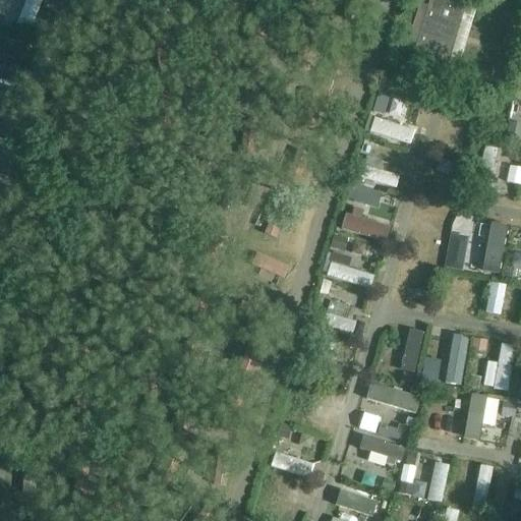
[(25,0),(19,22),(33,26),(40,0),(25,0)]
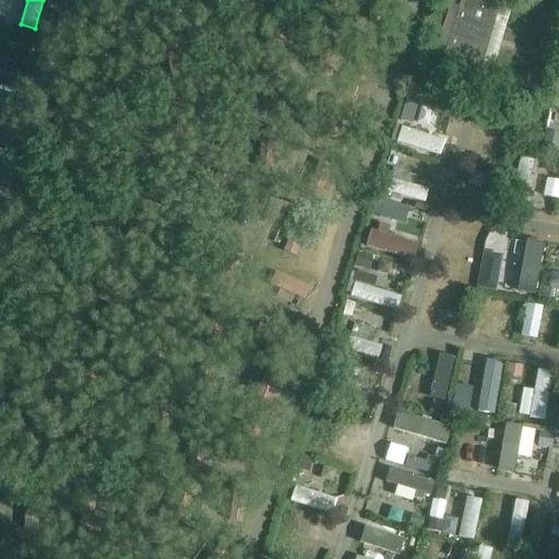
[(461,0),(443,61),(478,72),(497,8),(472,0),(461,0)]
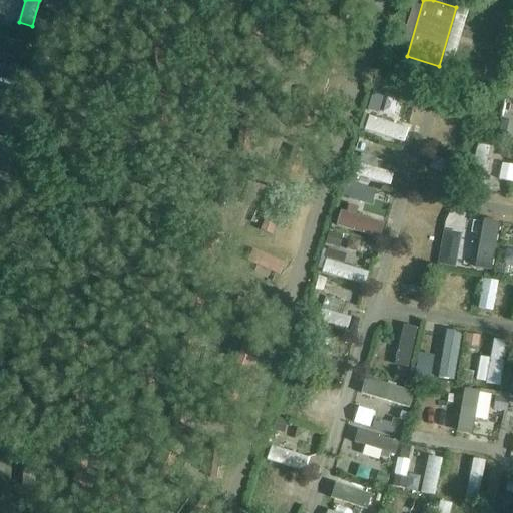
[(502,135),(512,134),(512,114),(503,114),(502,135)]
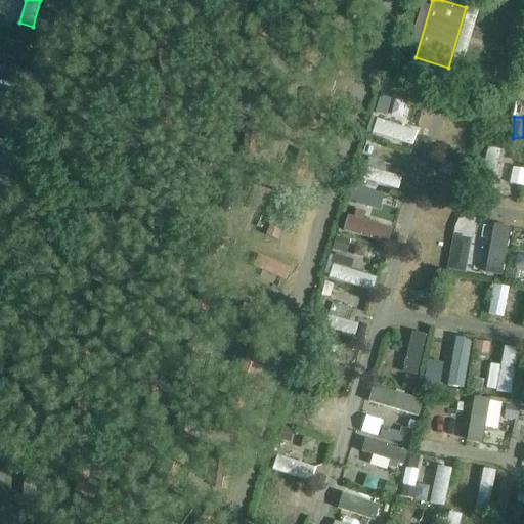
[(498,163),(499,144),(486,143),(484,172),(493,173),(492,189),(516,191),(517,164),(498,163)]
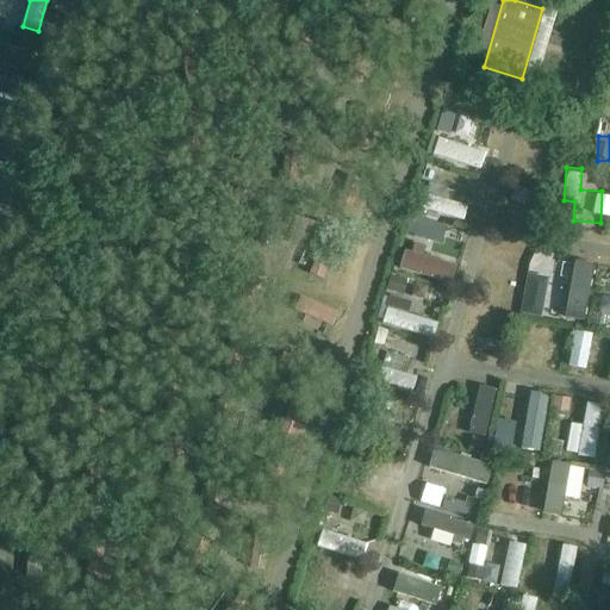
[(430,181),(422,206),(465,218),(468,204),(442,195),(446,186),(430,181)]
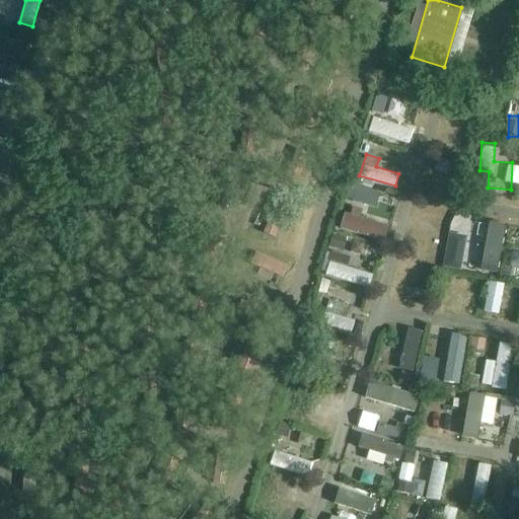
[(355,184),(353,200),(375,203),(377,188),(355,184)]
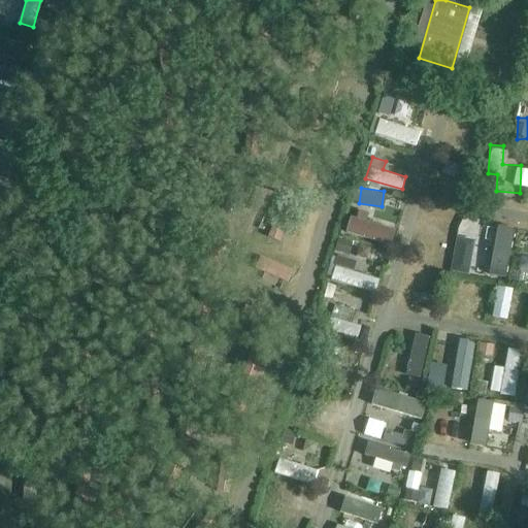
[(394,243),(397,226),(350,216),(347,233),(394,243)]
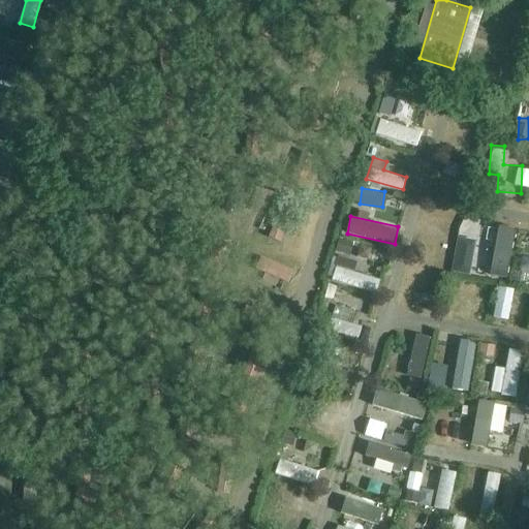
[(494,255),(508,257),(512,224),(498,223),(494,255)]
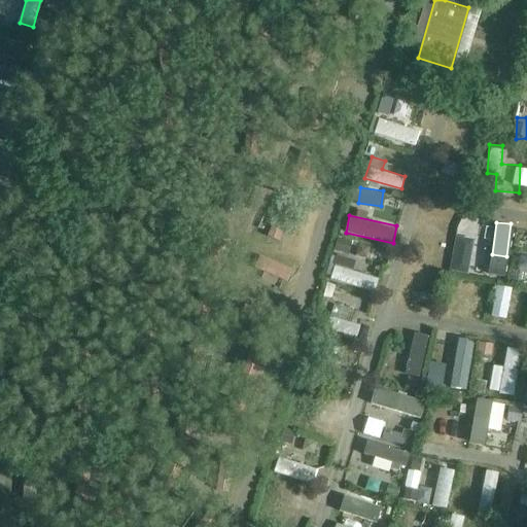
[(452,251),(473,255),(478,236),(456,232),(452,251)]
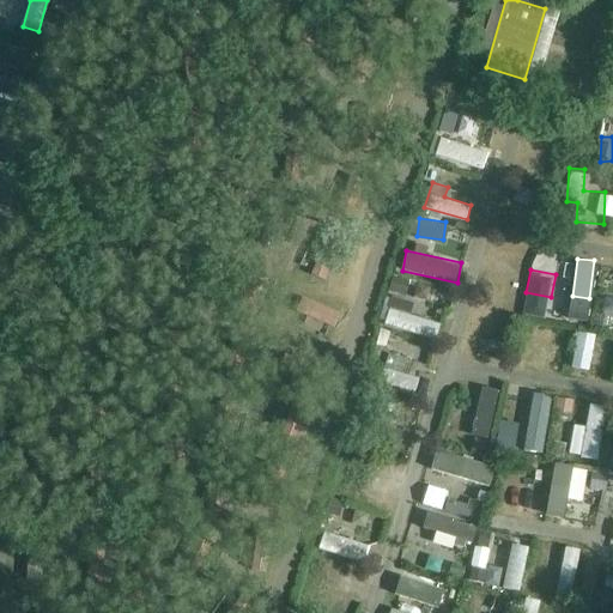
[(405,311),(413,283),(396,278),(384,325),(434,337),(438,320),(405,311)]
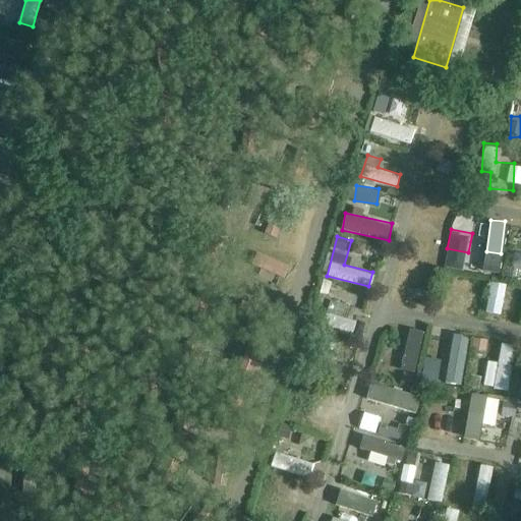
[(285,276),(289,261),(256,252),(252,268),(285,276)]
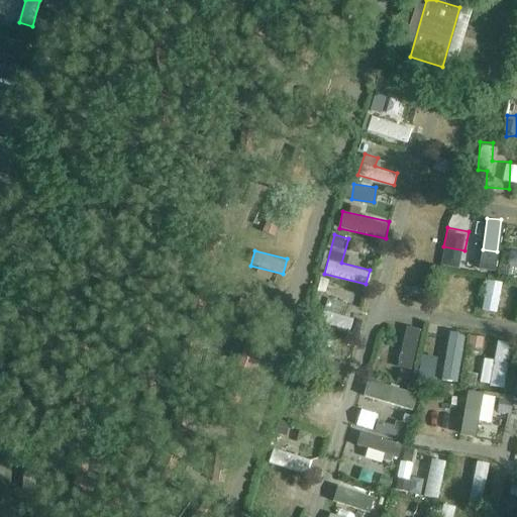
[(445,251),(444,266),(460,266),(460,251),(445,251)]
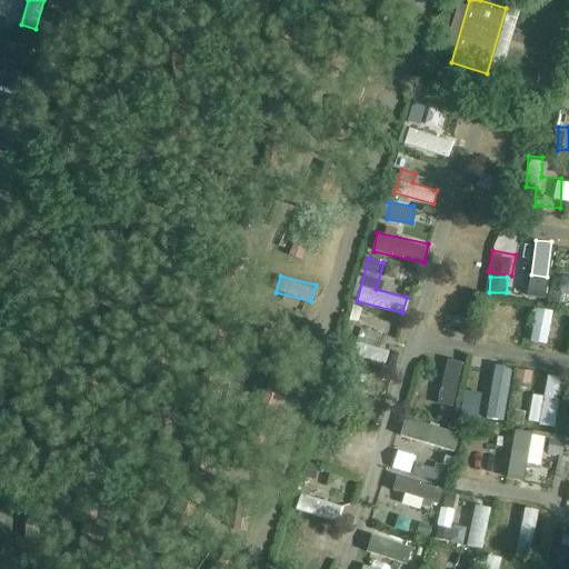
[(532,340),(550,341),(552,312),(533,311),(532,340)]
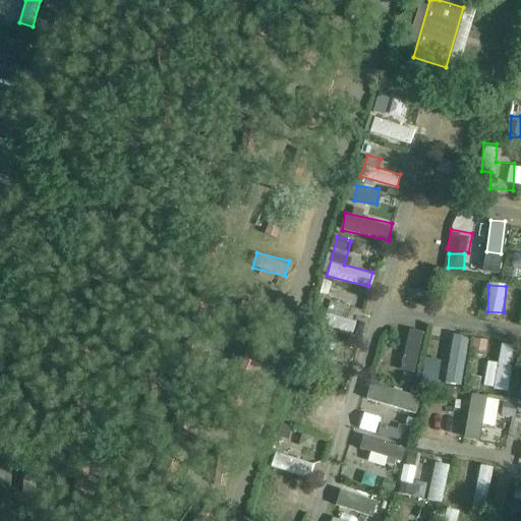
[(353,333),(357,320),(344,315),(347,303),(331,298),(324,324),(353,333)]
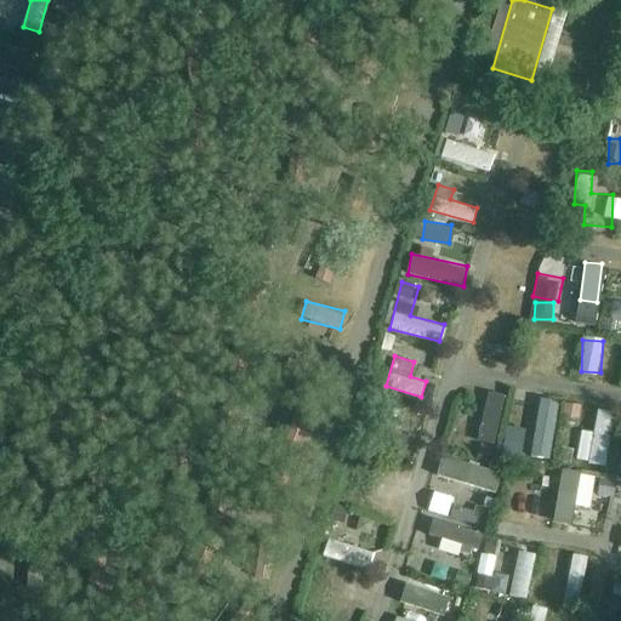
[(496,421),(505,392),(488,387),(480,417),(496,421)]
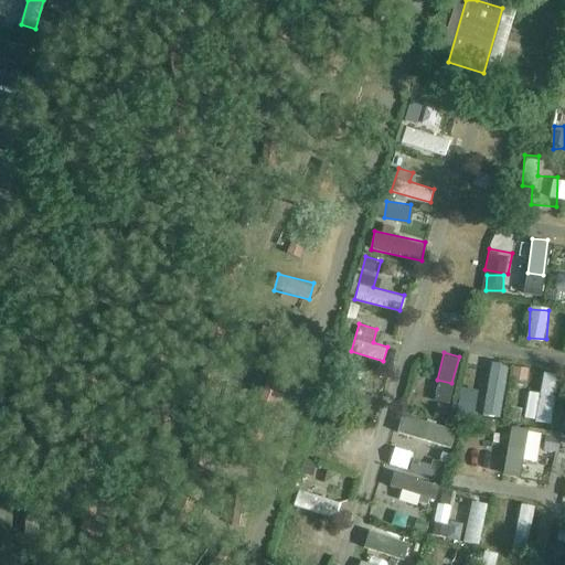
[(503,414),(508,360),(491,359),(487,413),(503,414)]
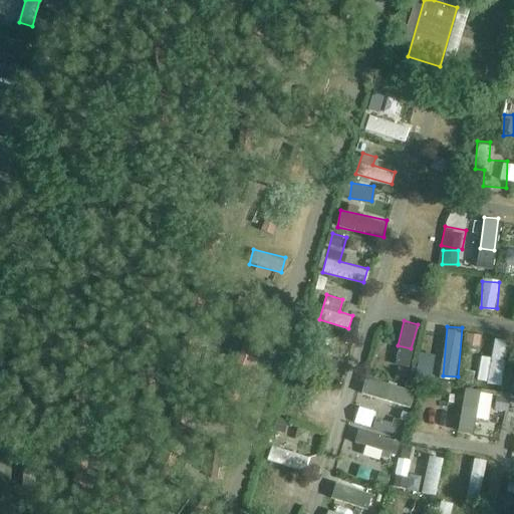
[(466,345),(482,346),(483,332),(467,331),(466,345)]
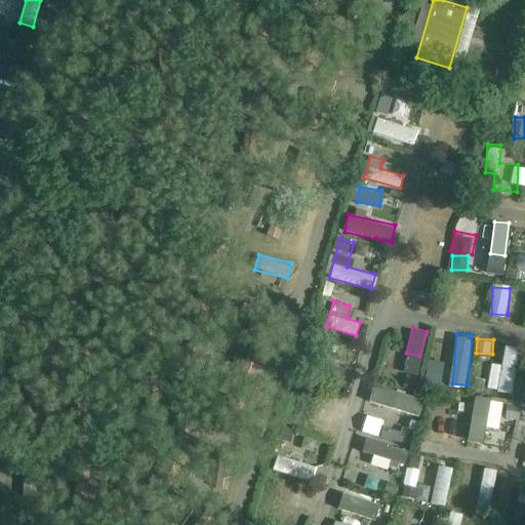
[(252,341),(240,374),(254,379),(267,347),(252,341)]
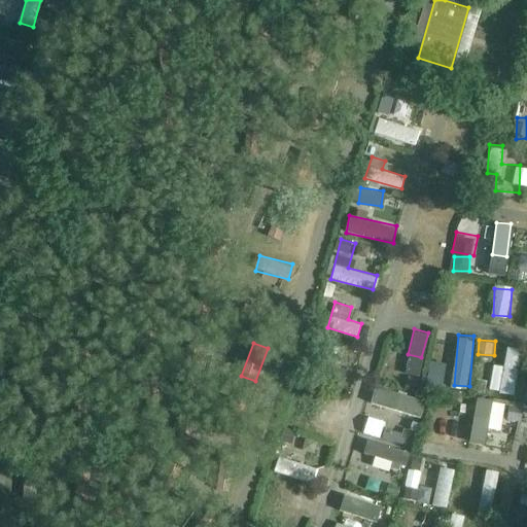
[(519,393),(522,346),(507,345),(506,363),(494,362),(492,391),(519,393)]
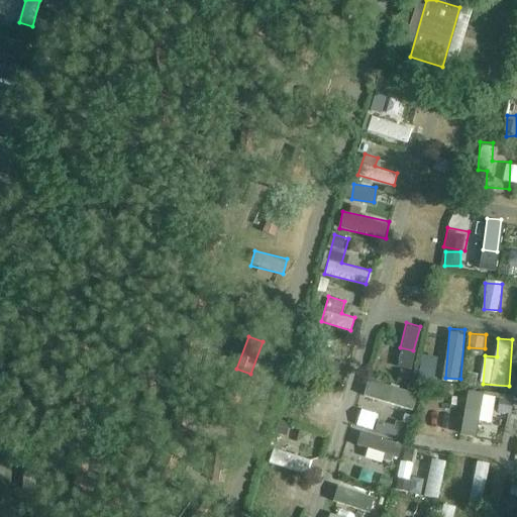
[(423,354),(421,374),(439,375),(440,356),(423,354)]
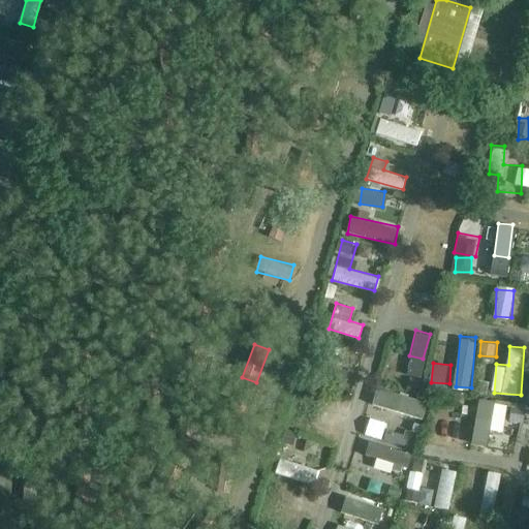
[(385,364),(382,377),(400,382),(403,369),(385,364)]
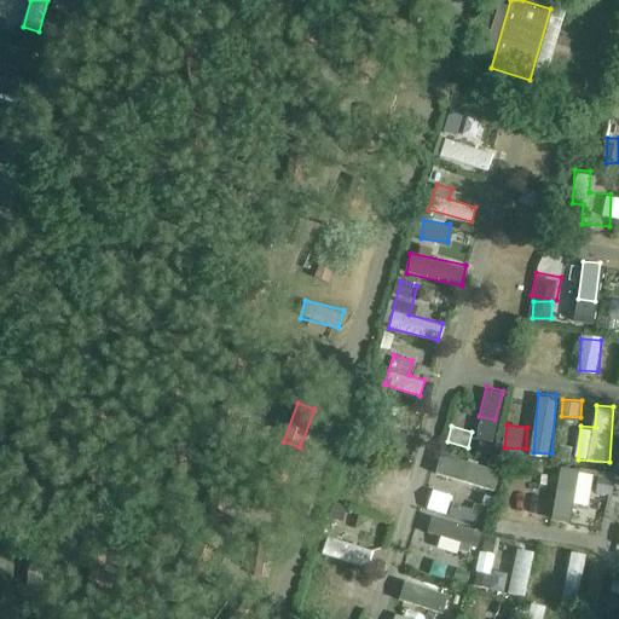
[(440,455),(438,475),(497,484),(499,463),(440,455)]
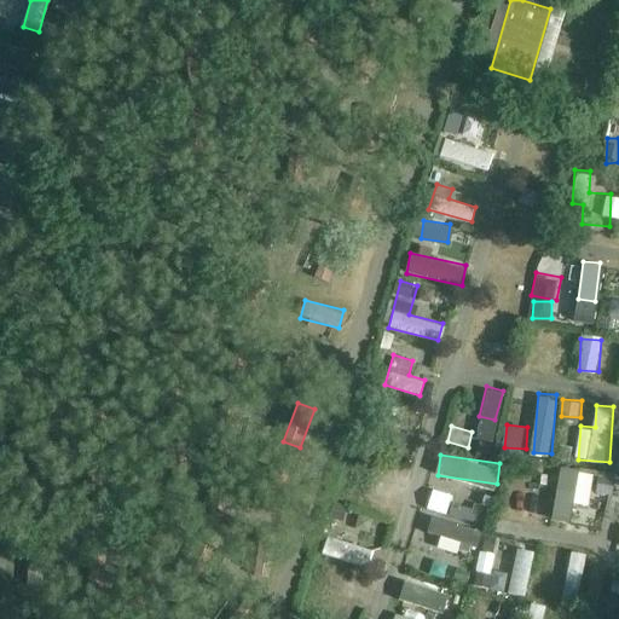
[(577,503),(594,504),(596,469),(560,467),(556,519),(576,520),(577,503)]
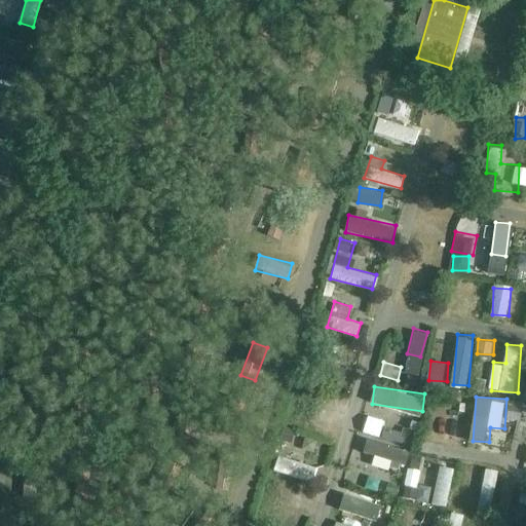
[(369,418),(364,430),(381,438),(385,424),(369,418)]
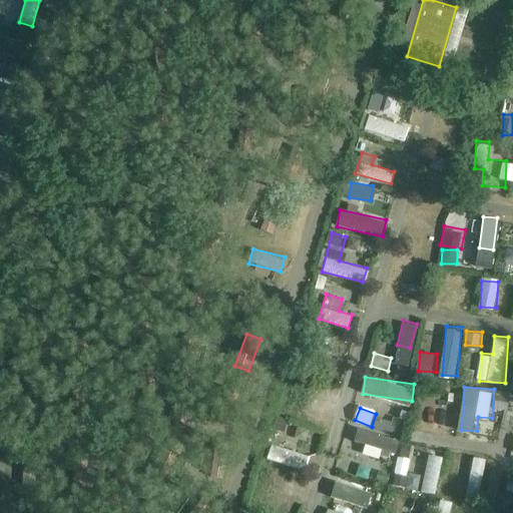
[(402,435),(406,423),(378,415),(374,427),(402,435)]
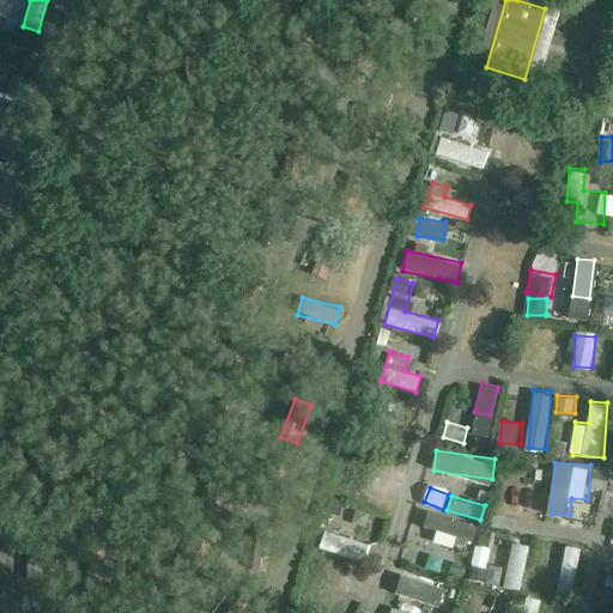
[(356,527),(360,511),(345,507),(340,522),(356,527)]
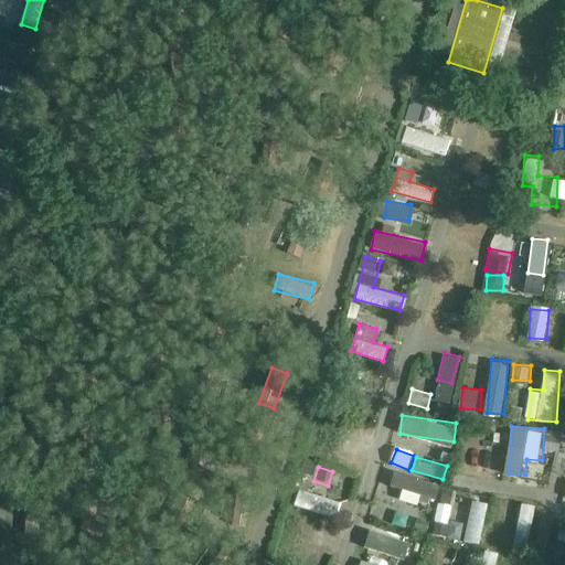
[(291,504),(337,516),(342,498),(296,487),(291,504)]
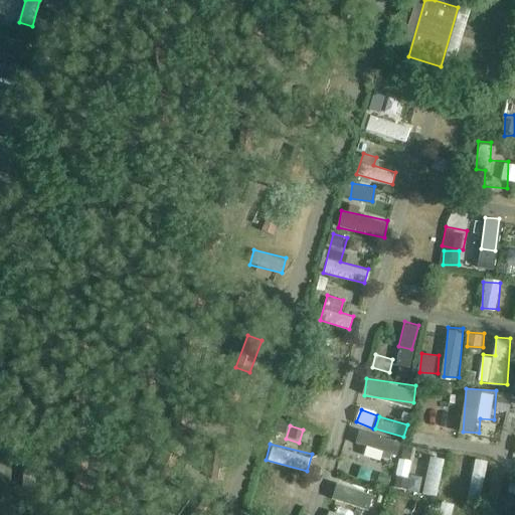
[(382,459),(384,448),(367,444),(365,455),(382,459)]
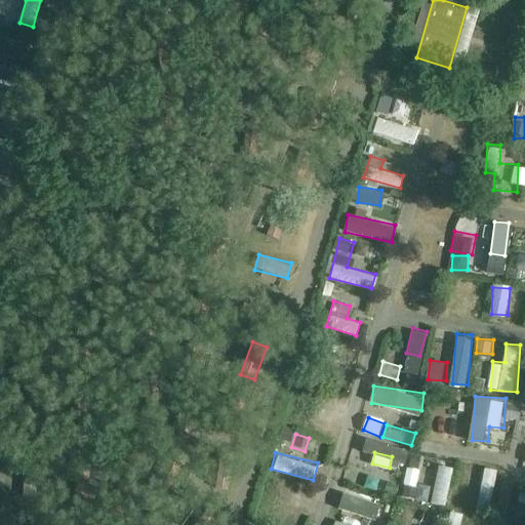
[(440,462),(433,502),(447,506),(454,465),(440,462)]
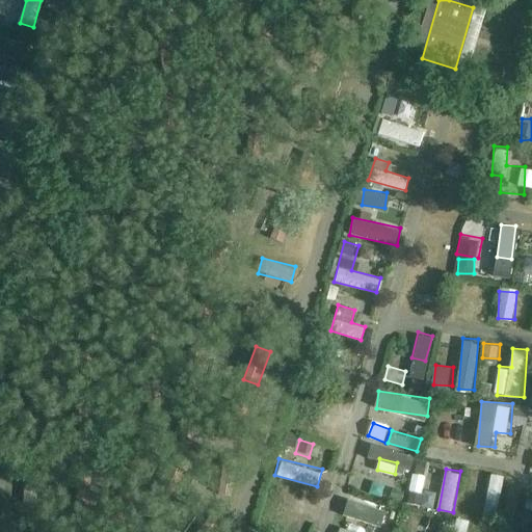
[(423,491),(427,473),(414,471),(409,489),(423,491)]
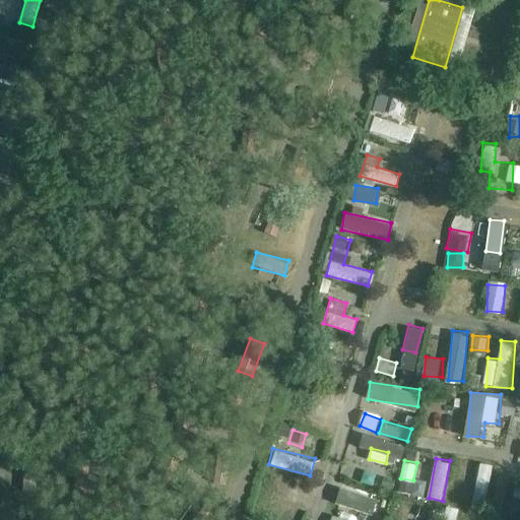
[(472,506),(485,509),(495,463),(481,460),(472,506)]
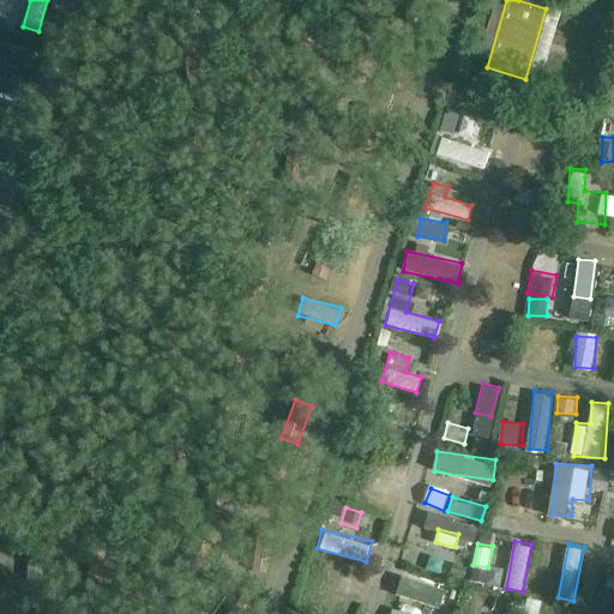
[(449,570),(451,557),(428,554),(427,567),(449,570)]
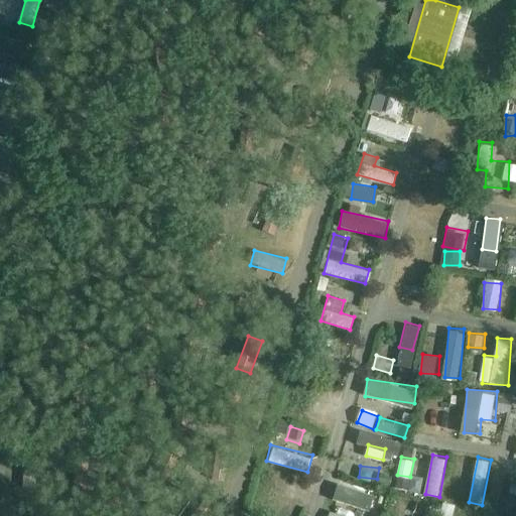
[(433,515),(454,515),(455,501),(434,500),(433,515)]
